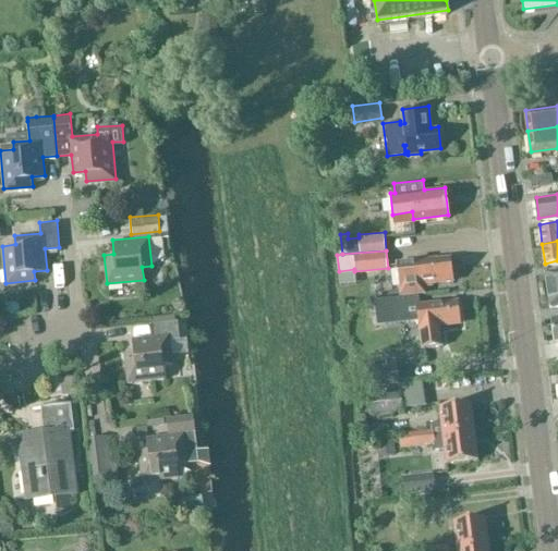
[(400,295),(419,293),(426,292),(425,282),(432,282),(432,280),(453,278),(451,256),(437,258),(437,256),(397,260),(400,294),(400,295)]
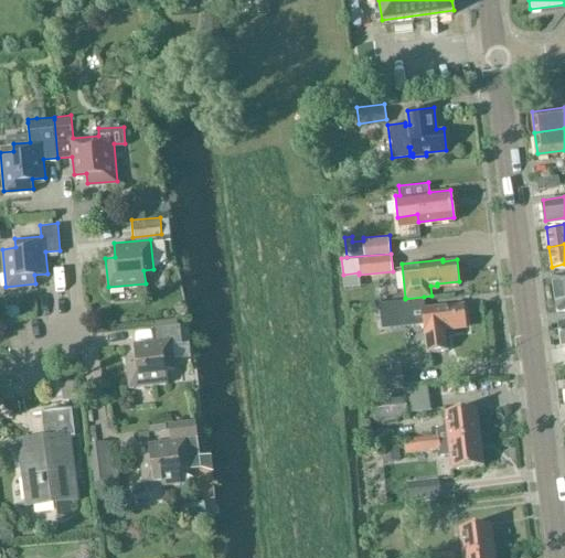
[(564,271),(552,274),(556,308),(564,307),(564,271)]
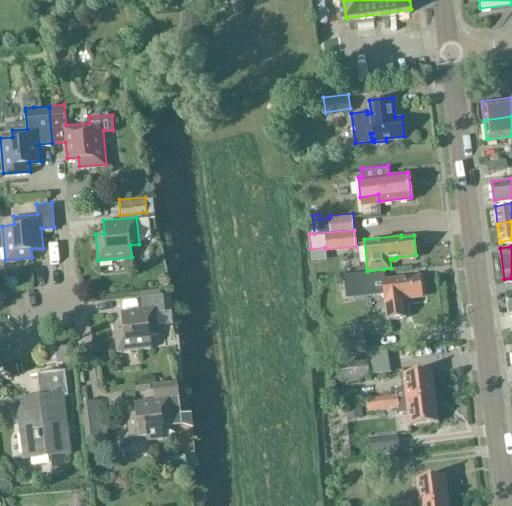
[(422,293),(420,275),(404,277),(404,275),(385,277),(384,269),(367,271),(367,270),(343,272),(346,296),(384,292),(387,317),(405,315),(403,295),(422,293)]
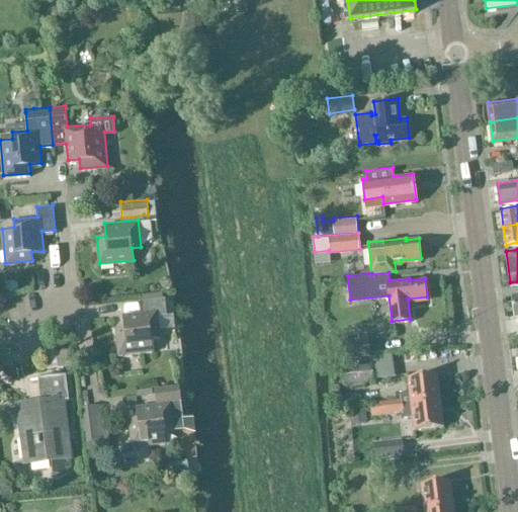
[(167,312),(165,295),(141,299),(143,311),(122,313),(124,325),(115,326),(118,353),(153,349),(152,337),(161,336),(158,313),(167,312)]
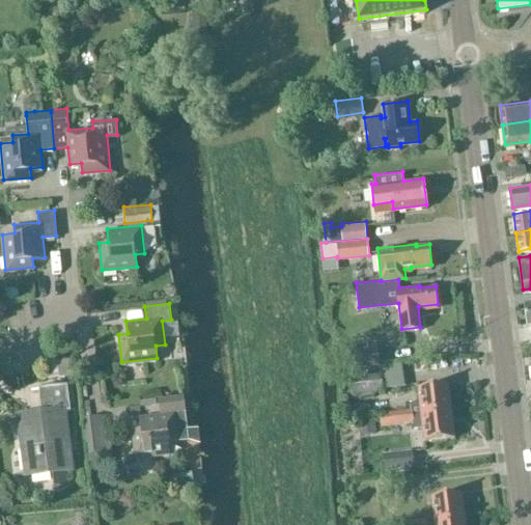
[(380,363),(378,343),(346,348),(348,366),(380,363)]
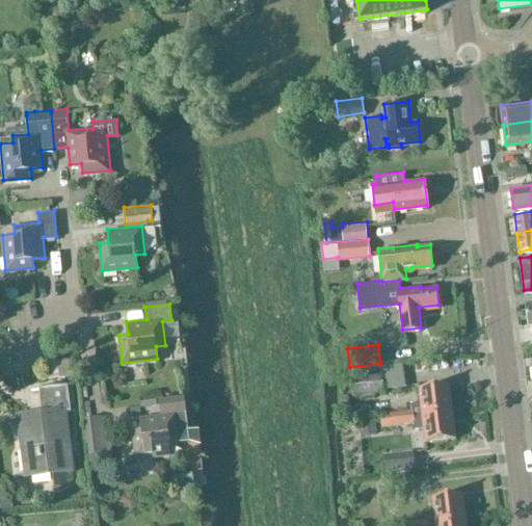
[(59,375),(70,374),(69,359),(58,359),(59,375)]
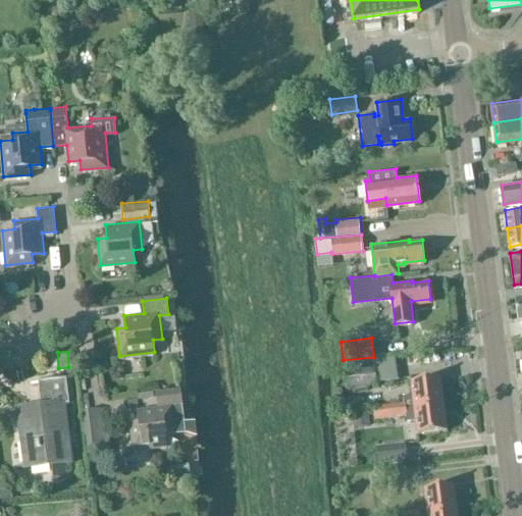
[(377,382),(375,364),(346,366),(347,385),(377,382)]
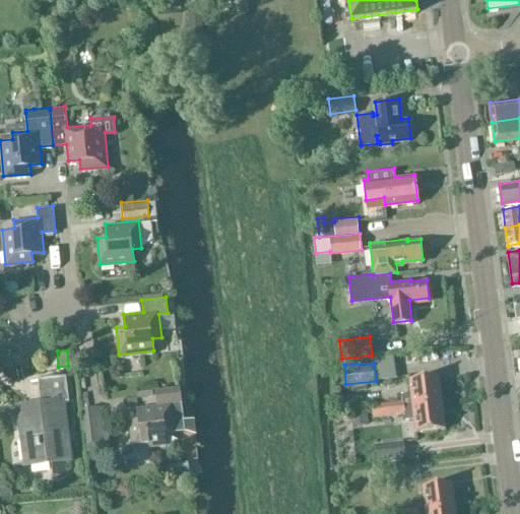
[(66,373),(39,376),(42,400),(17,403),(24,462),(70,456),(63,399),(69,399),(66,373)]
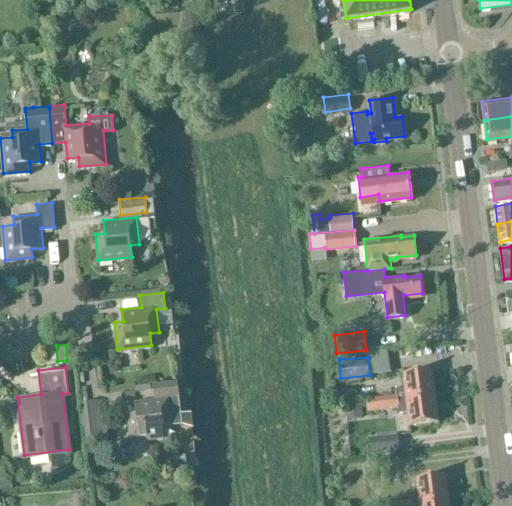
[(406,397),(435,394),(432,369),(403,372),(406,397)]
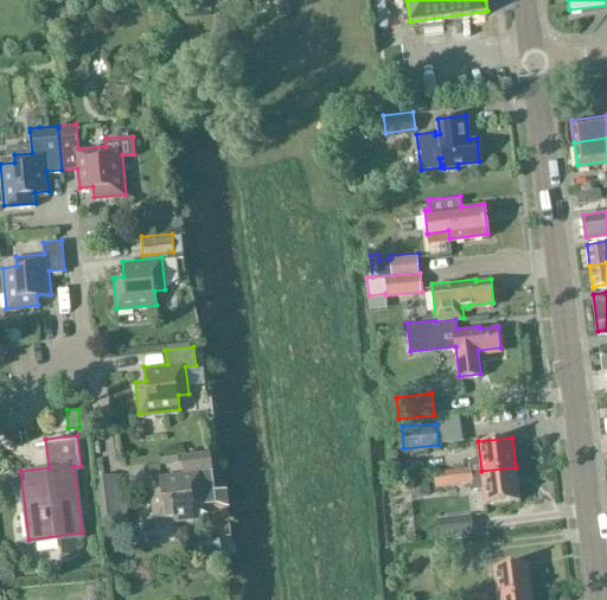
[(193,502),(215,499),(210,451),(181,453),(184,473),(160,476),(161,489),(151,490),(154,522),(195,517),(193,502)]
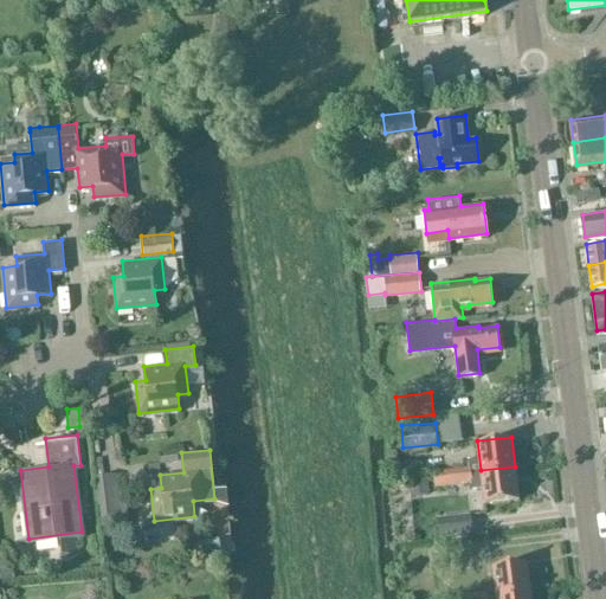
[(433,470),(434,476),(471,471),(470,465),(433,470)]
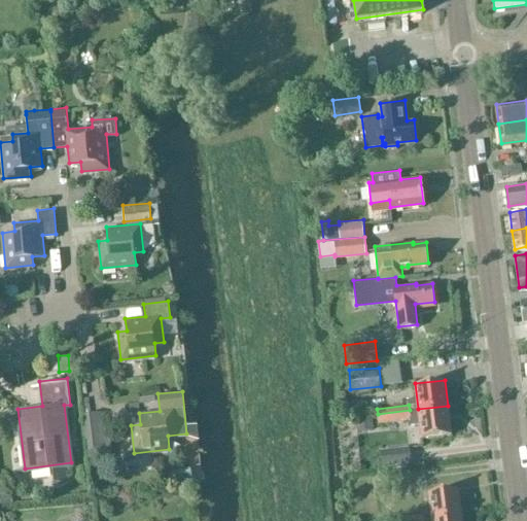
[(451,430),(448,406),(418,409),(410,410),(378,414),(378,419),(410,416),(411,422),(419,421),(421,435),(451,430)]
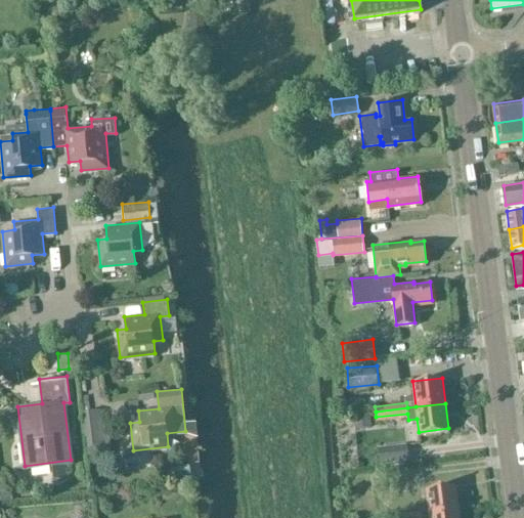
[(107,449),(102,406),(83,408),(89,451),(107,449)]
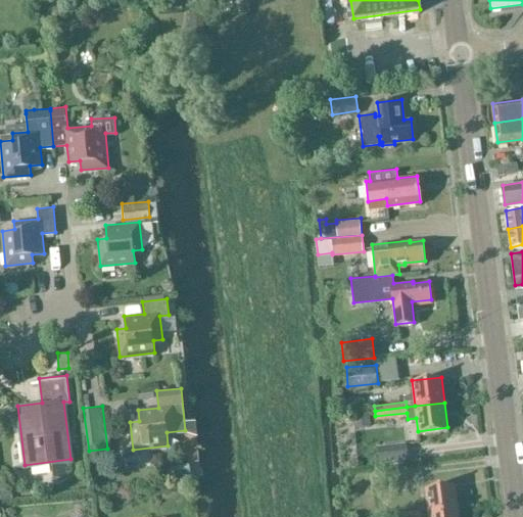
[(408,458),(406,439),(376,443),(379,461),(408,458)]
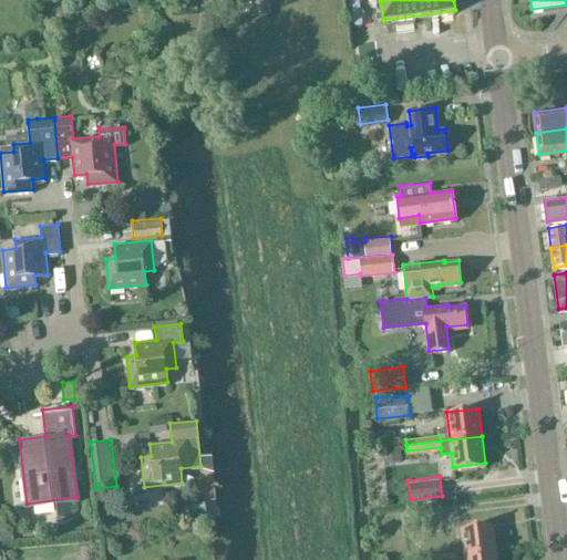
[(461,528),(464,556),(496,551),(493,524),(461,528)]
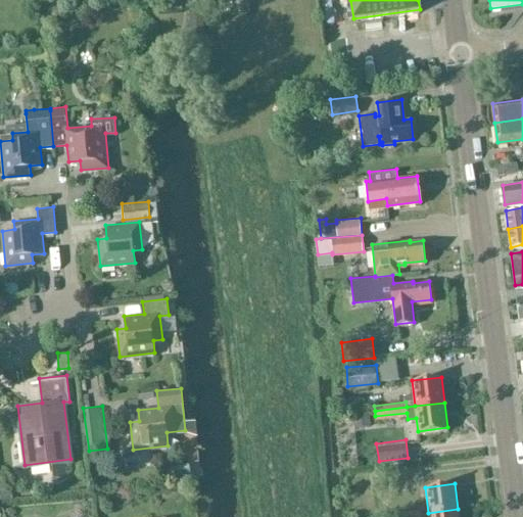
[(388,512),(389,516),(394,516),(421,514),(420,508),(388,512)]
